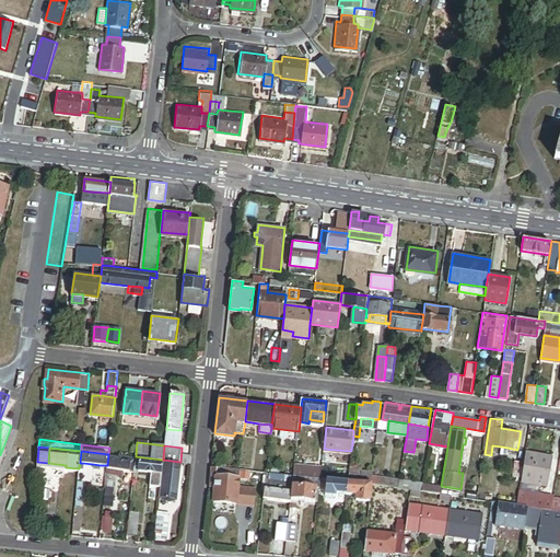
[(551,455),(525,451),(521,480),(547,485),(551,455)]
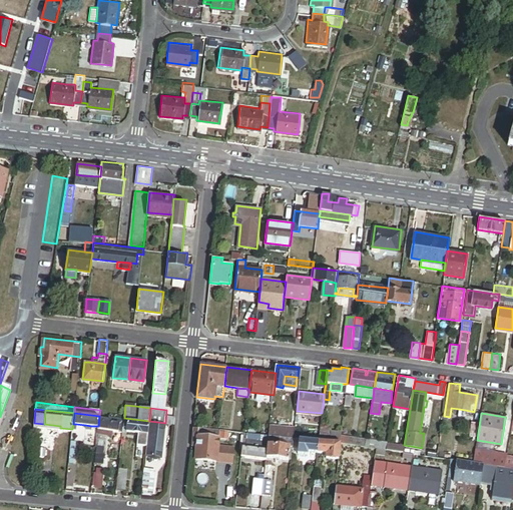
[(124,418),(99,416),(98,426),(98,428),(114,430),(117,430),(123,431),(123,429),(124,418)]
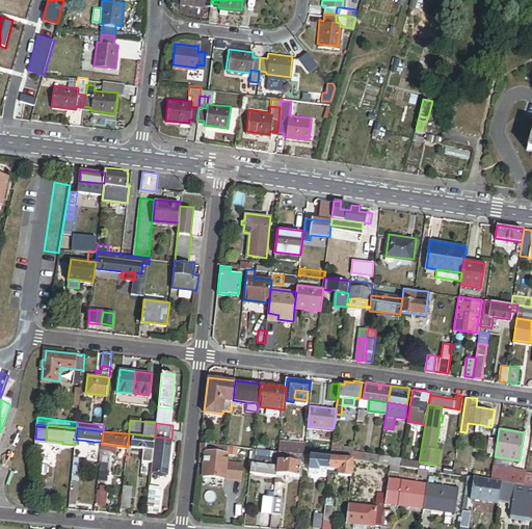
[(155,437),(129,433),(128,445),(144,447),(142,459),(152,460),(153,455),(155,437)]
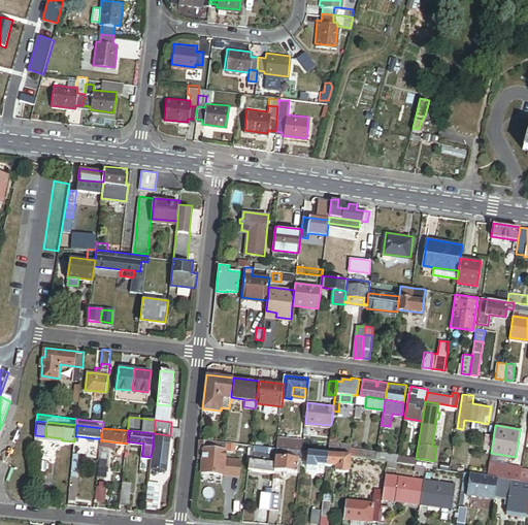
[(170,435),(154,433),(152,452),(157,453),(155,467),(166,468),(167,454),(168,454),(170,435)]
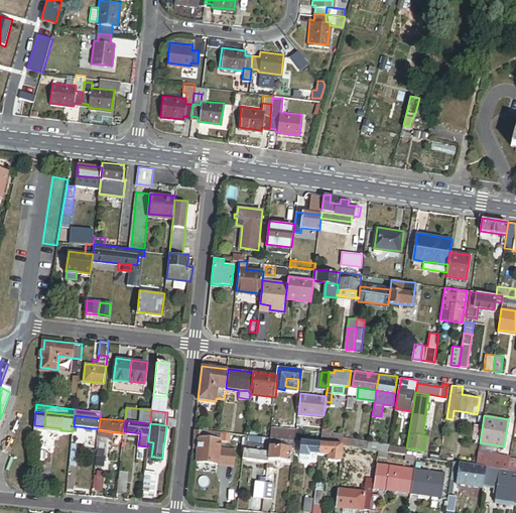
[(482,424),(475,423),(472,436),(480,437),(482,424)]
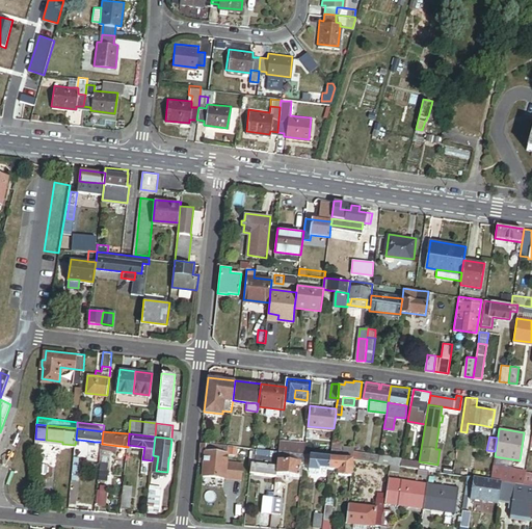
[(306,442),(280,439),(278,449),(304,453),(306,442)]
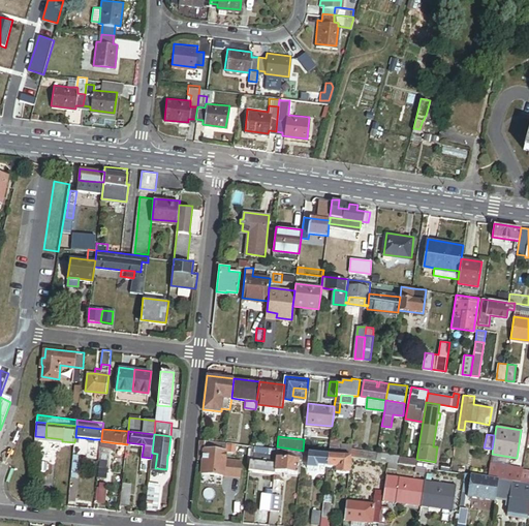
[(226,442),(199,439),(197,459),(224,462),(224,458),(235,459),(236,446),(226,445),(226,442)]
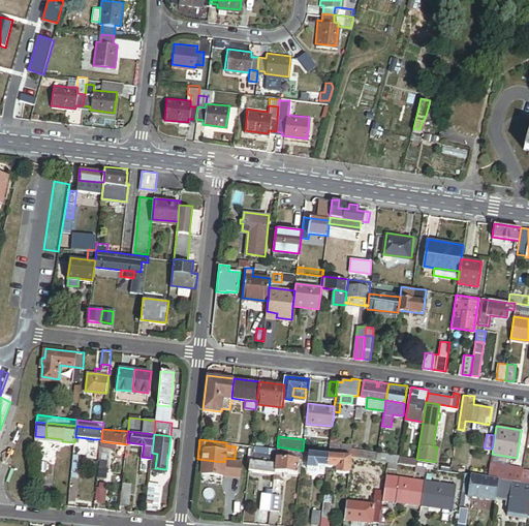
[(252,461),(249,461),(248,470),(274,473),(275,471),(277,446),(254,444),(252,461)]
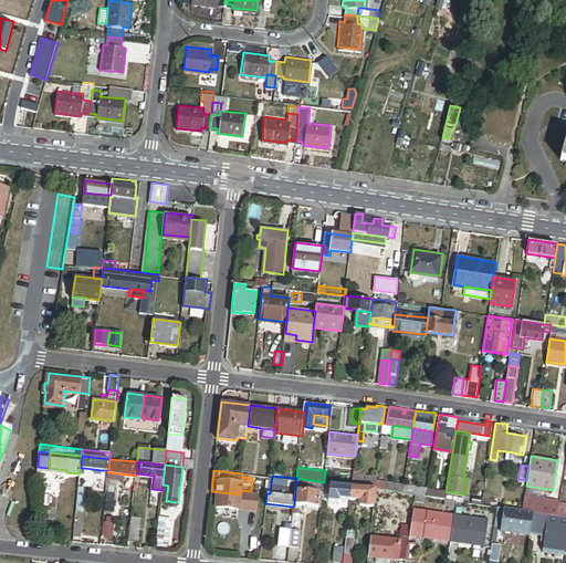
[(377,479),(353,477),(352,486),(376,488),(377,479)]
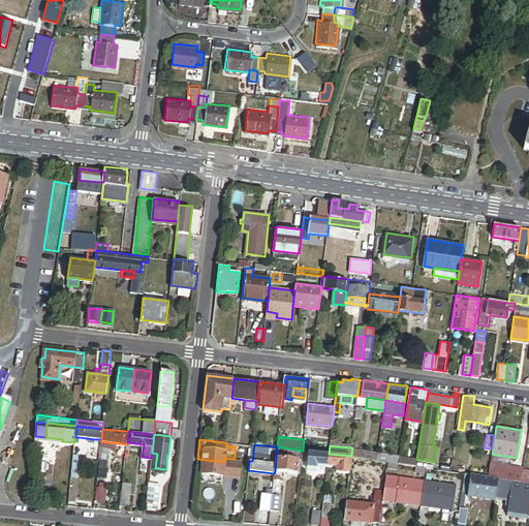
[(303,451),(277,446),(275,471),(298,473),(299,460),(302,461),(303,451)]
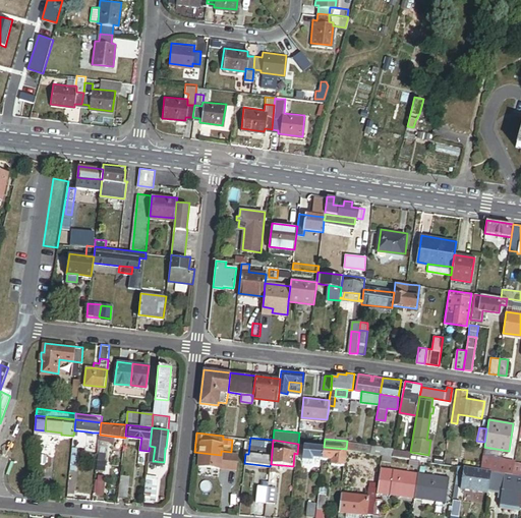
[(309,445),(298,444),(297,454),(302,454),(302,459),(313,459),(313,457),(323,458),(324,447),(317,446),(309,445)]
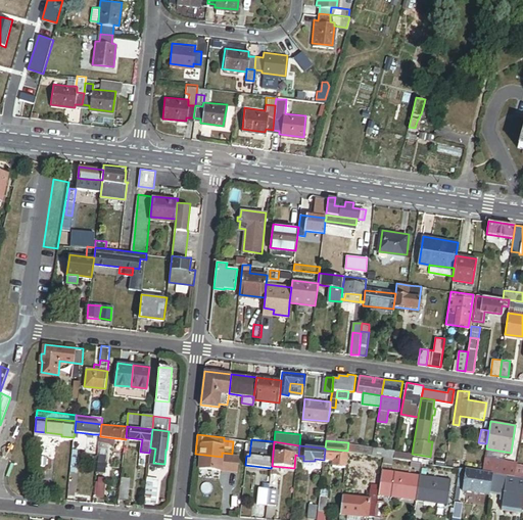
[(358,445),(357,452),(373,454),(374,447),(358,445)]
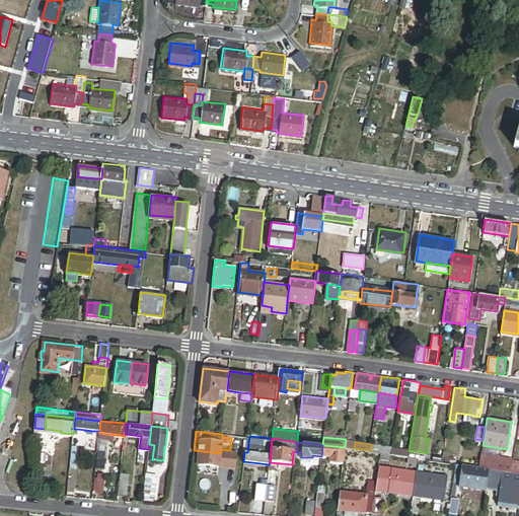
[(371,443),(371,444),(370,450),(390,453),(391,446),(371,443)]
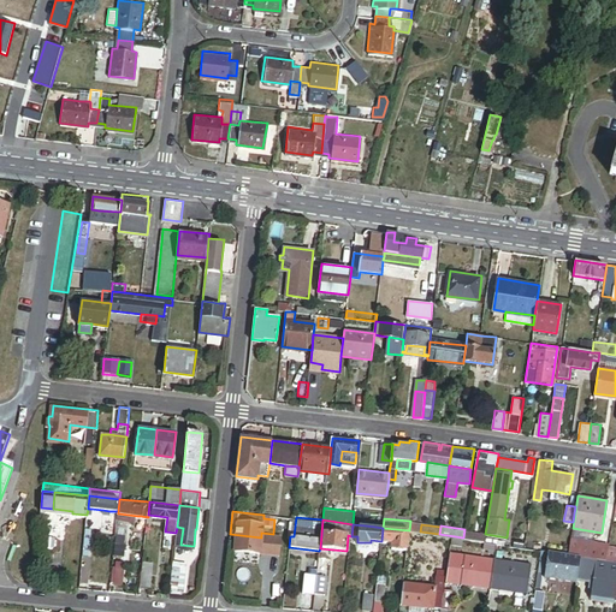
[(409,530),(383,528),(381,541),(392,542),(391,548),(407,550),(409,530)]
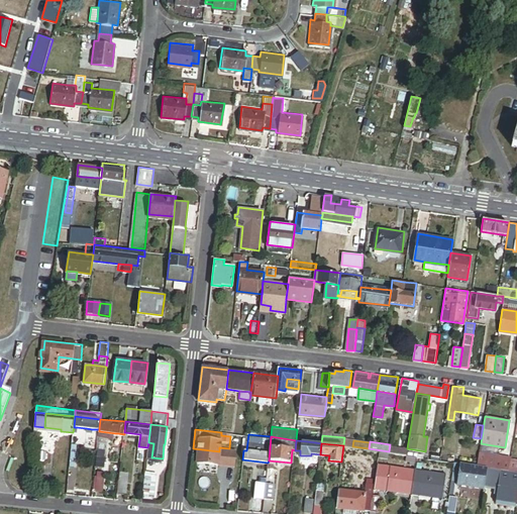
[(511,456),(479,451),(477,466),(487,468),(509,471),(511,456)]
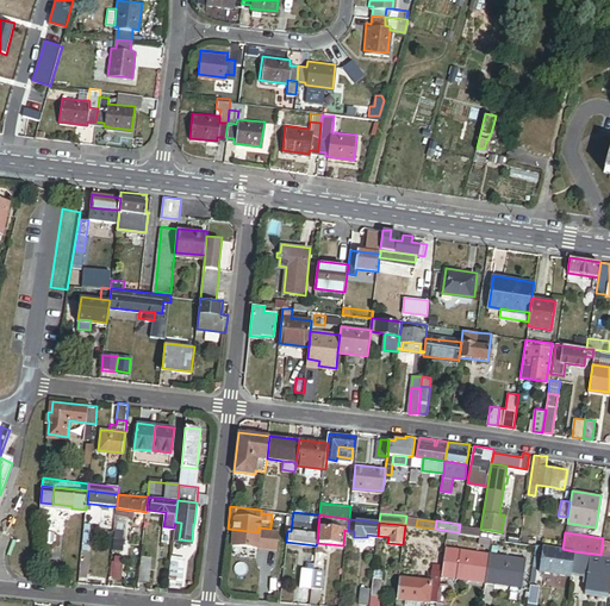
[(490,553),(444,545),(442,564),(441,575),(468,579),(470,574),(486,576),(490,553)]
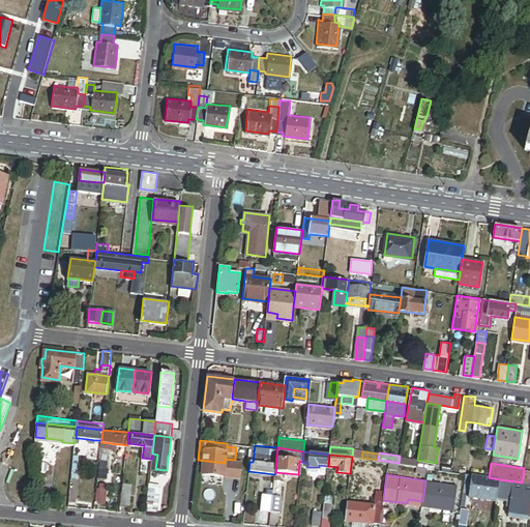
[(499,479),(489,477),(472,475),(469,496),(496,500),(496,497),(499,479)]
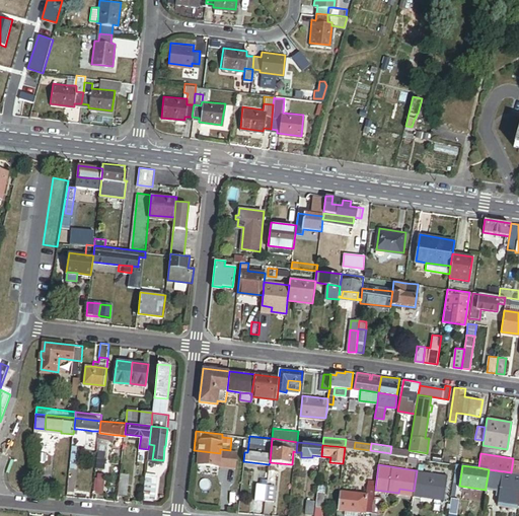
[(518,473),(511,472),(489,469),(486,487),(500,489),(501,483),(518,485),(518,473)]
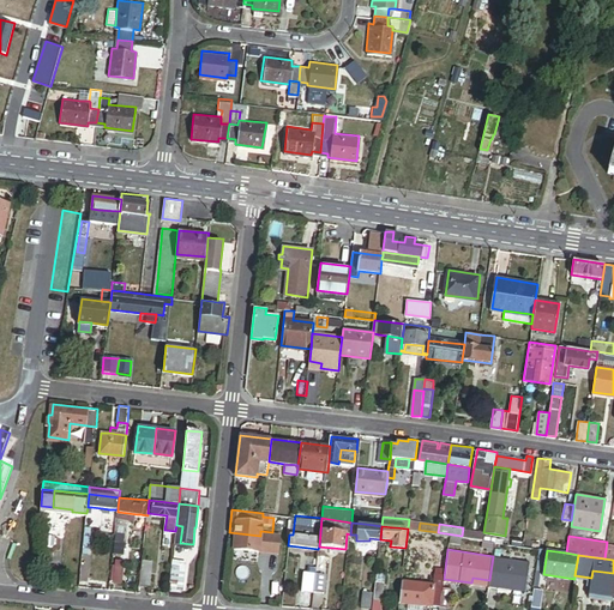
[(529,561),(493,556),(489,580),(488,585),(511,589),(511,584),(525,586),(529,561)]
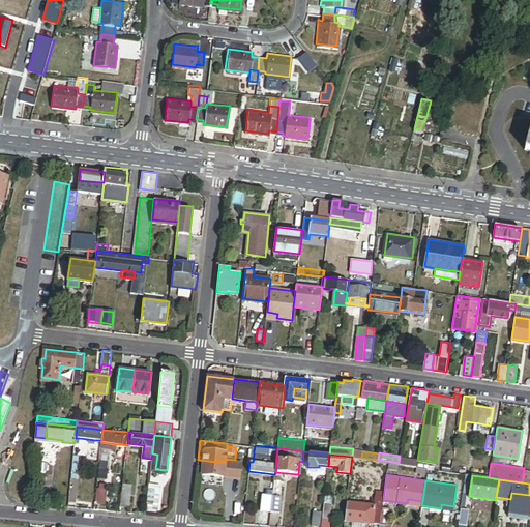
[(129,506),(131,484),(123,482),(121,505),(129,506)]
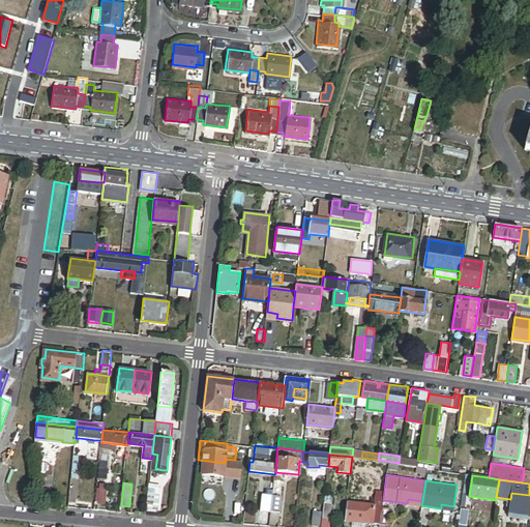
[(159,485),(149,484),(146,506),(157,508),(159,485)]
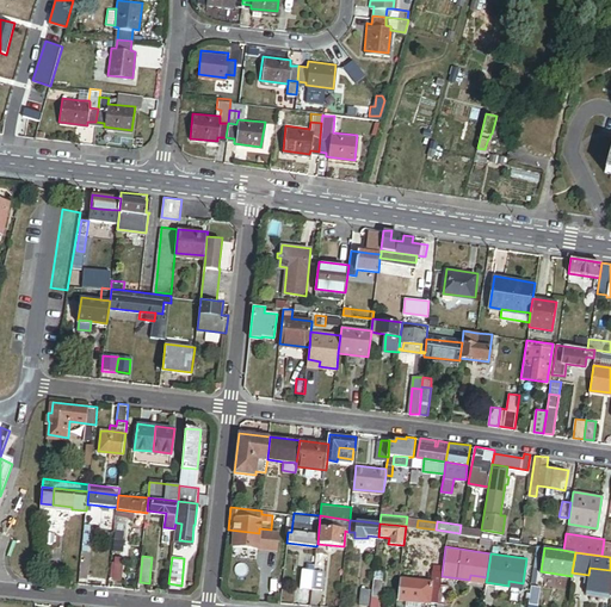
[(123,580),(124,564),(111,563),(110,578),(123,580)]
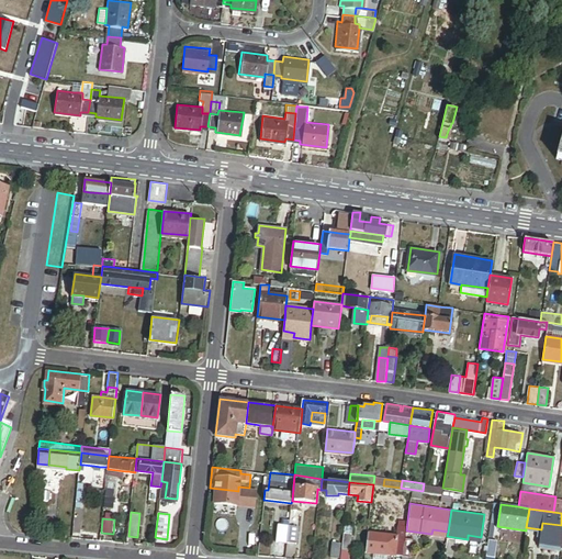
[(368,532),(366,551),(374,552),(373,557),(388,558),(388,554),(402,556),(405,538),(406,530),(407,521),(398,520),(396,535),(368,532)]
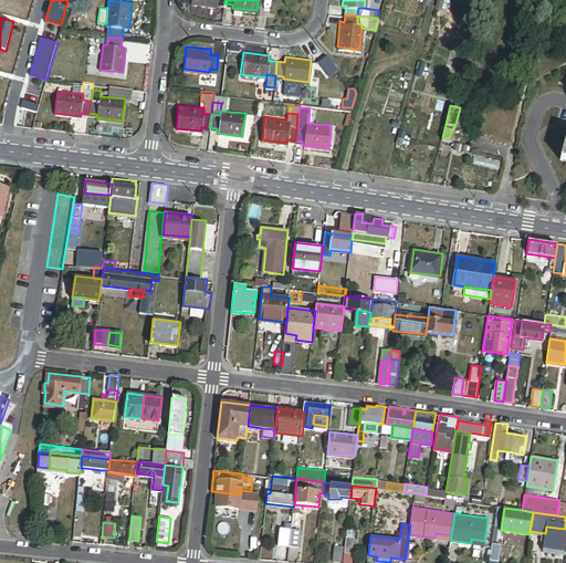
[(543,548),(565,550),(565,529),(546,527),(545,533),(543,548)]
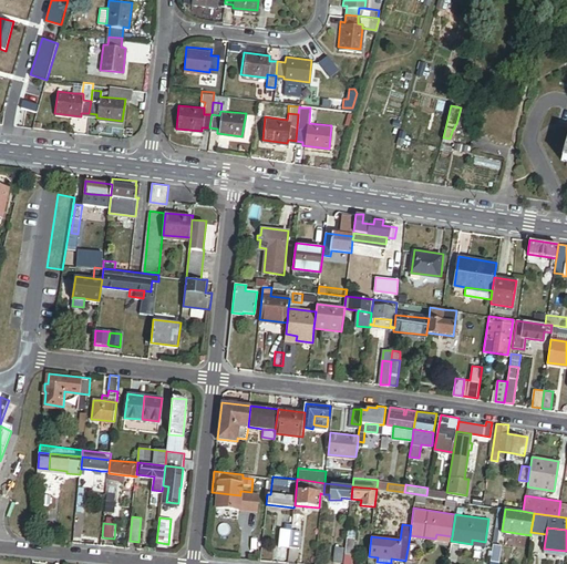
[(278,544),(290,546),(291,532),(291,530),(280,529),(278,544)]
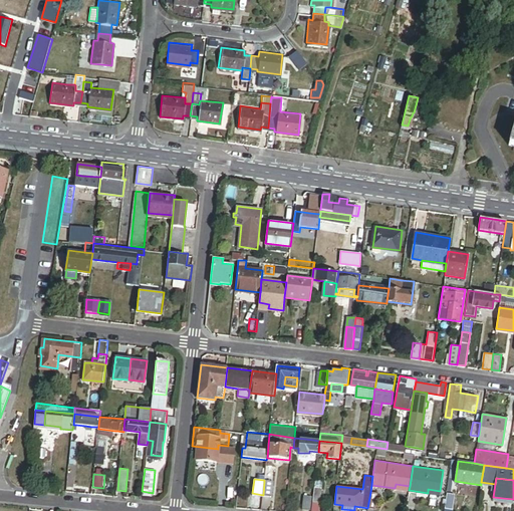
[(264,482),(263,495),(271,495),(273,483),(264,482)]
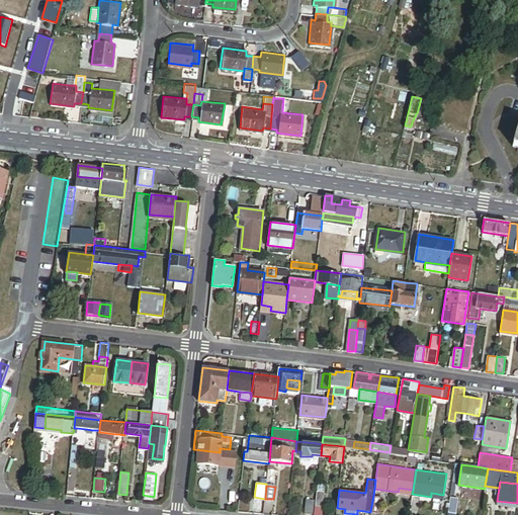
[(317,490),(315,505),(323,506),(324,491),(317,490)]
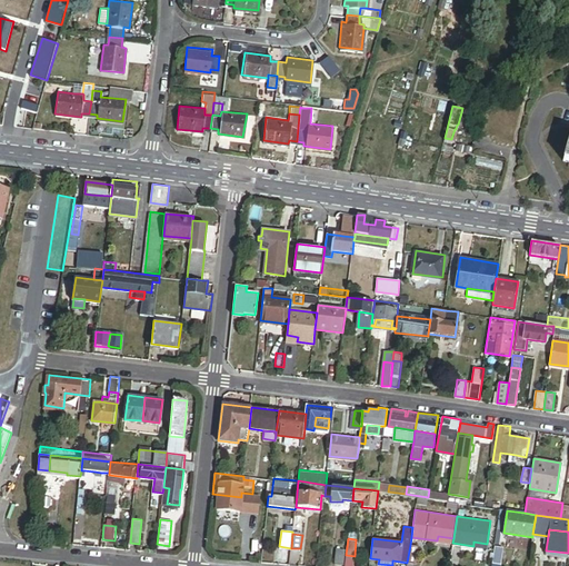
[(410,545),(407,563),(415,564),(417,546),(410,545)]
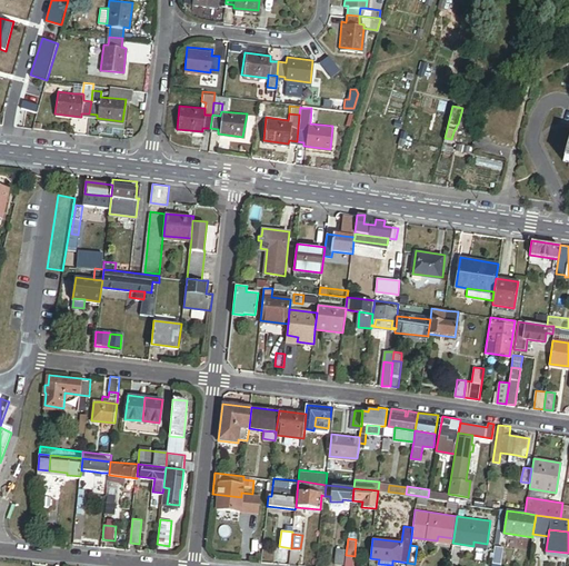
[(345,549),(336,548),(335,563),(343,563),(345,549)]
